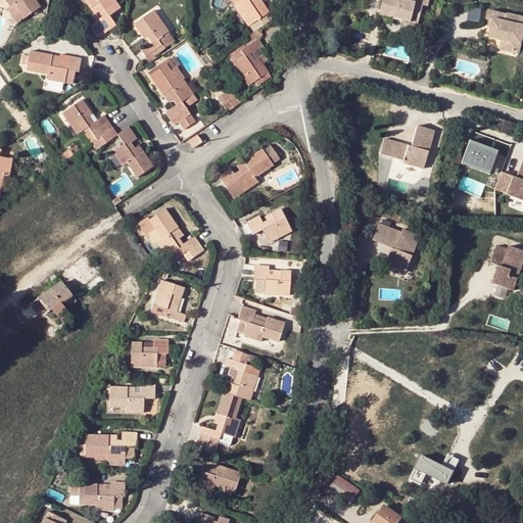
[(2,0),(8,8),(12,5),(22,18),(39,7),(34,0),(2,0)]
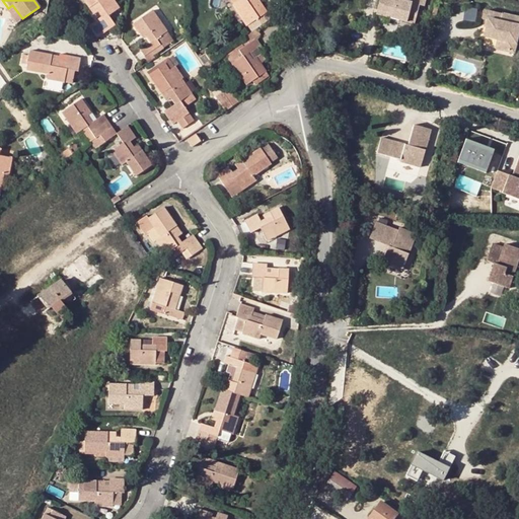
[(83,0),(89,8),(92,5),(97,11),(101,17),(94,21),(103,33),(114,25),(108,16),(119,8),(113,0),(83,0)]
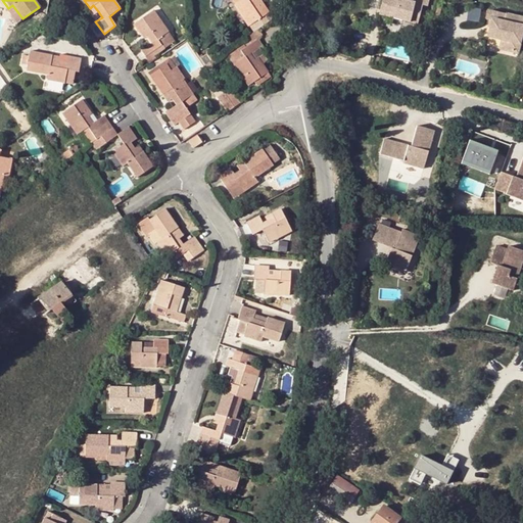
[(247,26),(248,25),(253,32),(257,29),(272,19),(268,13),(269,12),(262,2),(257,5),(254,0),(230,0),(233,4),(247,26)]
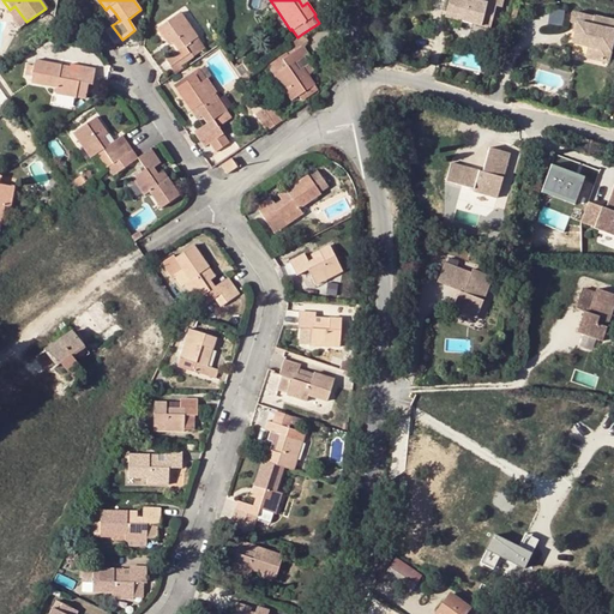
[(470,0),(449,0),(446,7),(452,8),(451,14),(461,17),(461,22),(488,29),(494,7),(500,8),(503,0),(483,0),(483,4),(470,0)]
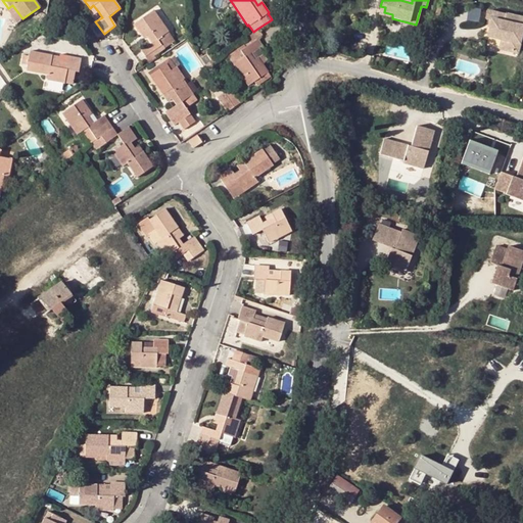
[(16,24),(22,18),(12,5),(8,8),(6,9),(16,24)]
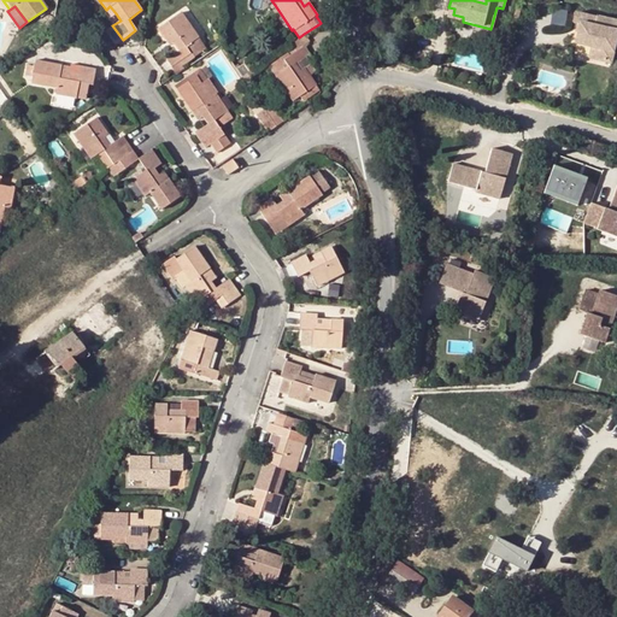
[(110,6),(106,10),(111,17),(116,13),(110,6)]
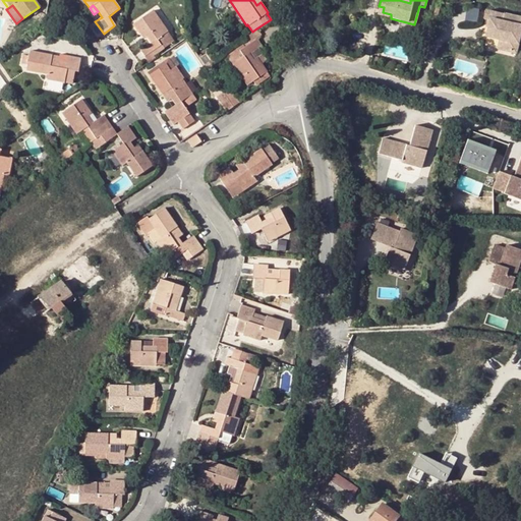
[(384,7),(379,6),(378,14),(391,18),(391,14),(383,12),(384,7)]
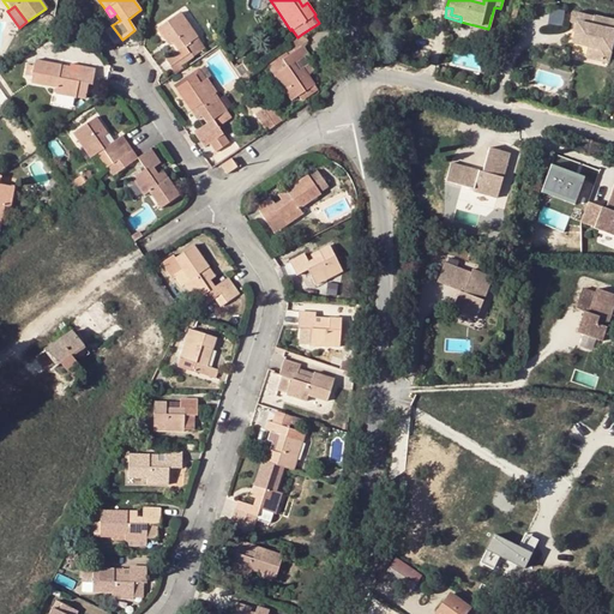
[(157,28),(164,40),(168,36),(172,42),(178,49),(164,59),(169,66),(176,61),(188,53),(185,47),(197,37),(179,12),(157,28)]
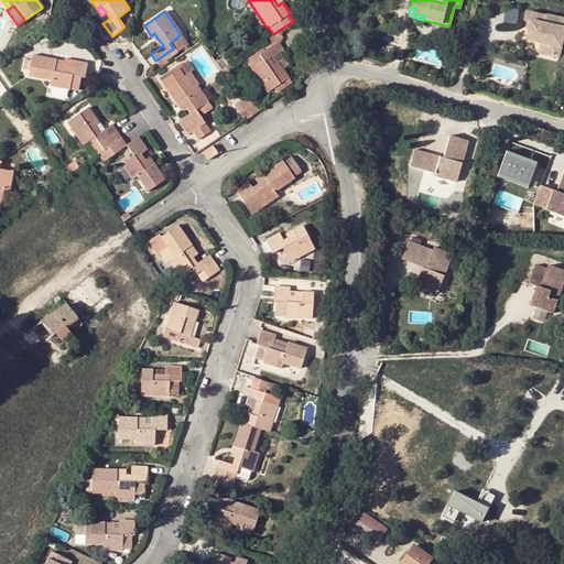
[(528,40),(538,42),(543,43),(542,49),(559,53),(561,40),(562,40),(563,30),(563,21),(546,18),(525,12),(523,21),(532,23),(528,40)]
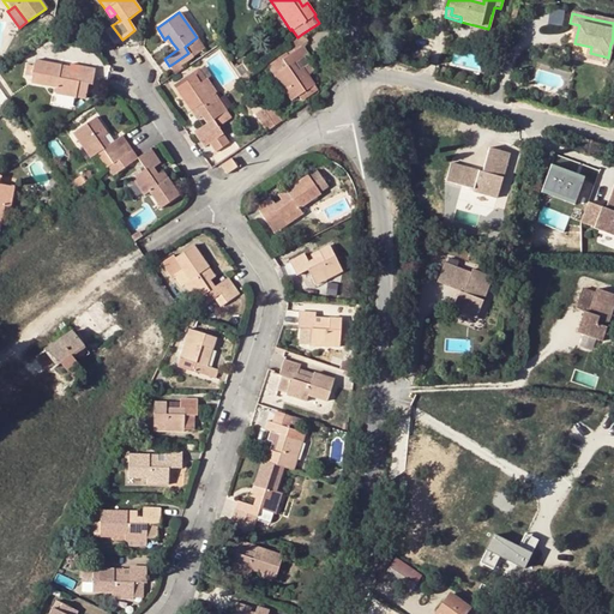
[(112,25),(104,31),(114,44),(122,40),(112,25)]
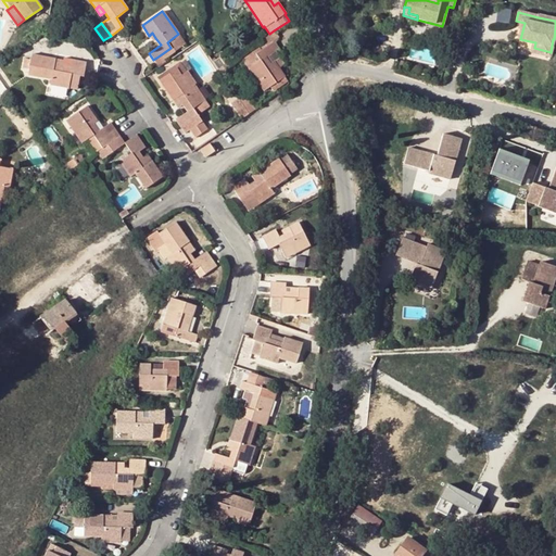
[(261,40),(265,47),(272,42),(278,37),(274,30),(269,34),(261,40)]
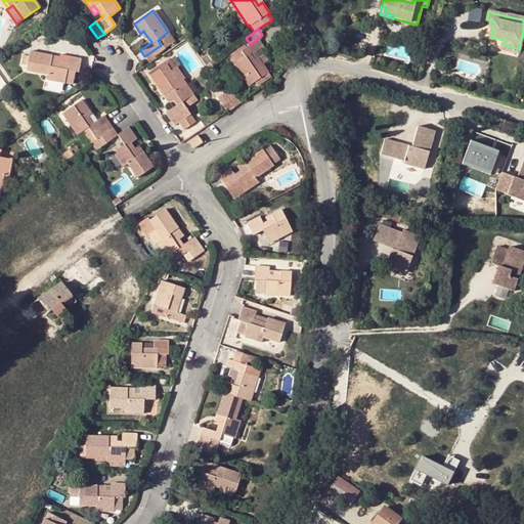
[(149,63),(157,58),(156,56),(175,42),(168,32),(158,40),(161,45),(150,52),(144,56),(149,63)]
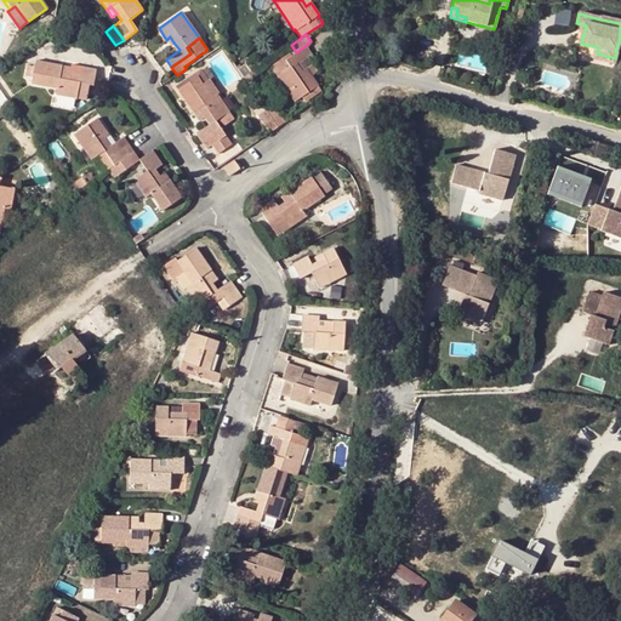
[(296,52),(284,61),(289,67),(275,77),(286,93),(294,102),(301,97),(305,101),(320,90),(317,85),(309,74),(315,70),(306,57),(308,55),(303,47),(296,52)]
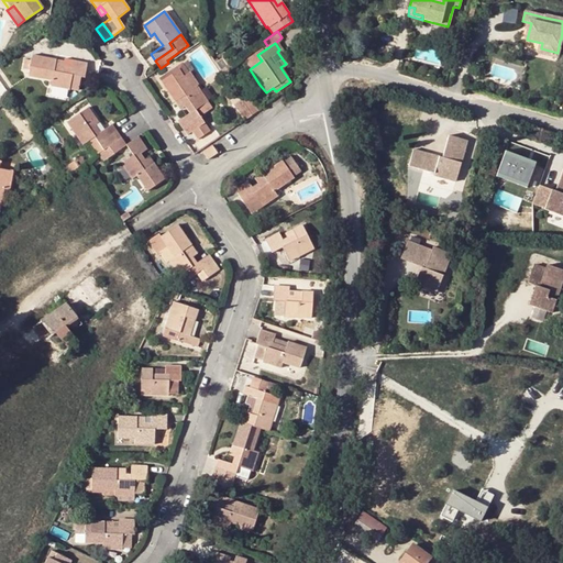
[(55,65),(56,59),(32,55),(30,61),(24,59),(22,68),(29,69),(28,76),(51,80),(50,86),(67,89),(70,75),(80,77),(84,77),(87,63),(70,59),(69,67),(63,66),(55,65)]
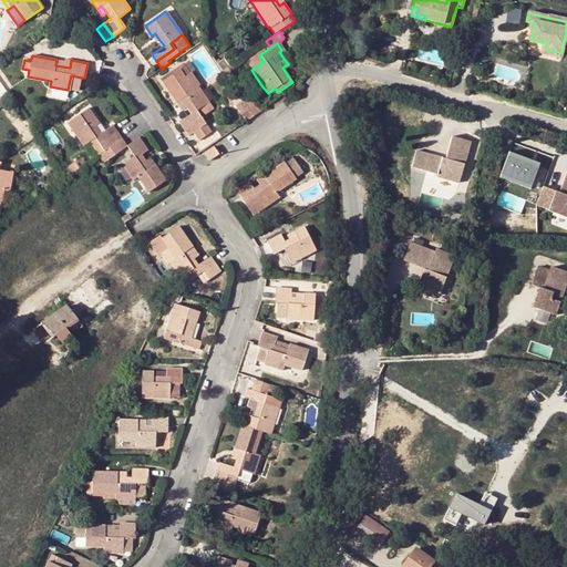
[(264,61),(259,55),(247,63),(251,70),(264,61)]
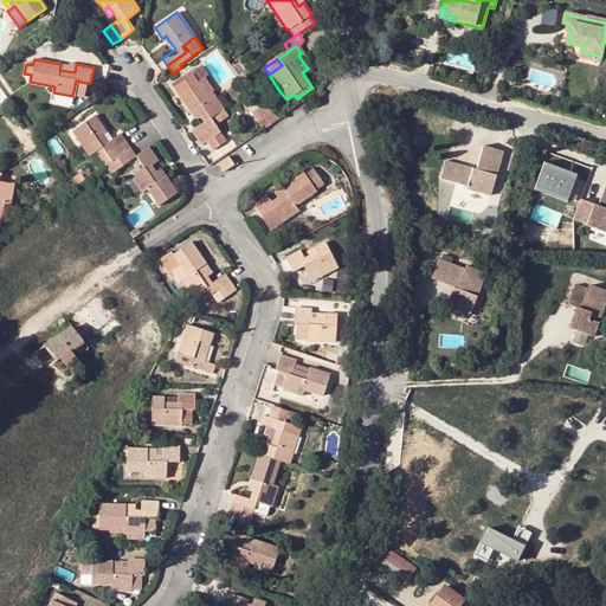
[(237,75),(243,84),(255,76),(249,68),(237,75)]
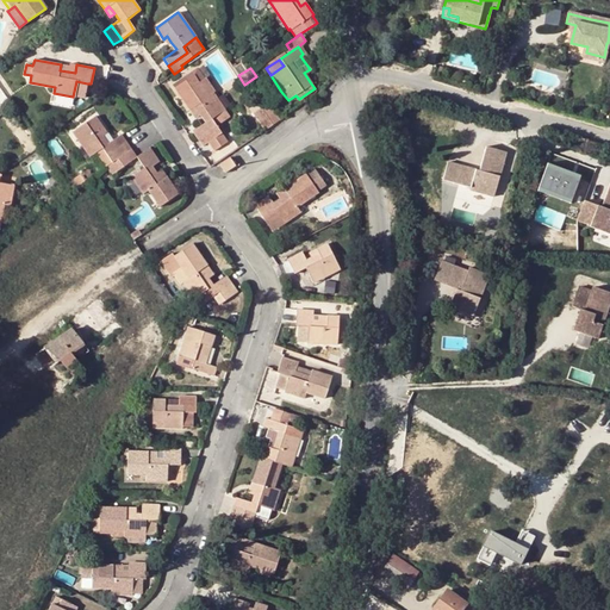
[(172,86),(173,88),(194,75),(207,95),(212,92),(195,69),(172,86)]
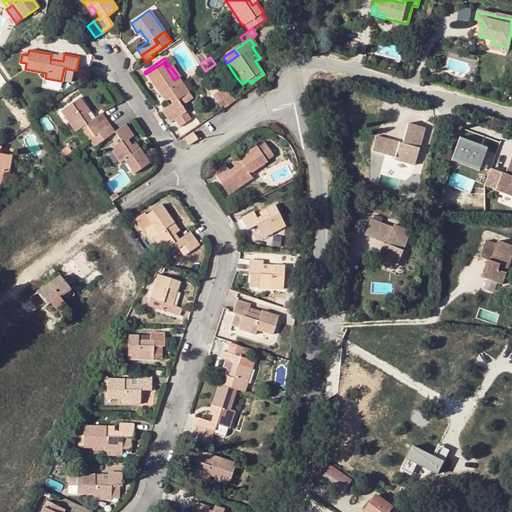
[(163,63),(145,74),(162,100),(167,97),(171,103),(161,110),(169,123),(174,120),(178,127),(190,119),(181,106),(192,98),(178,77),(174,80),(163,63)]
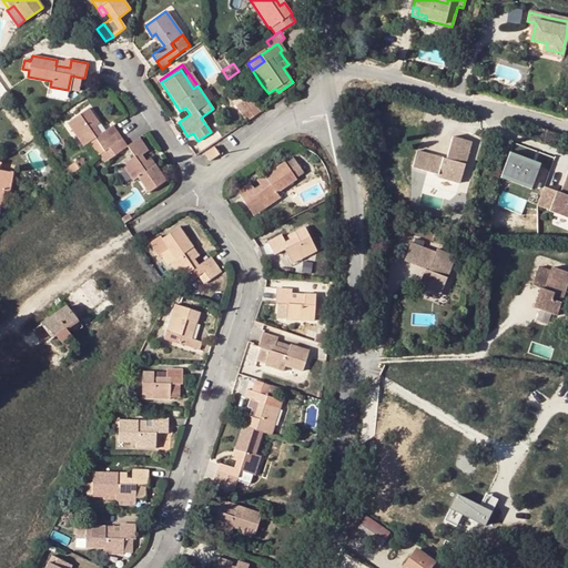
[(262,85),(252,70),(246,75),(256,90),(262,85)]
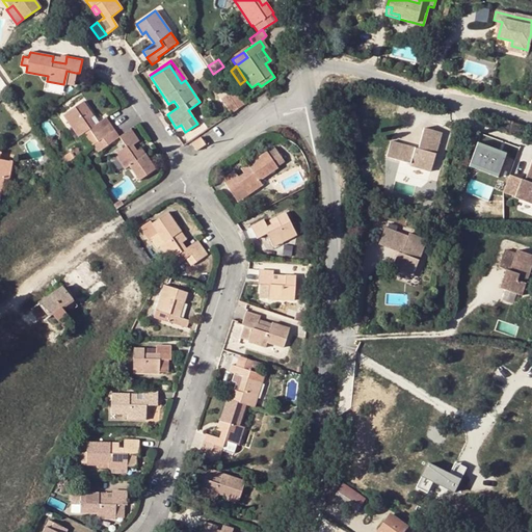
[(76,73),(67,71),(63,84),(73,85),(76,73)]
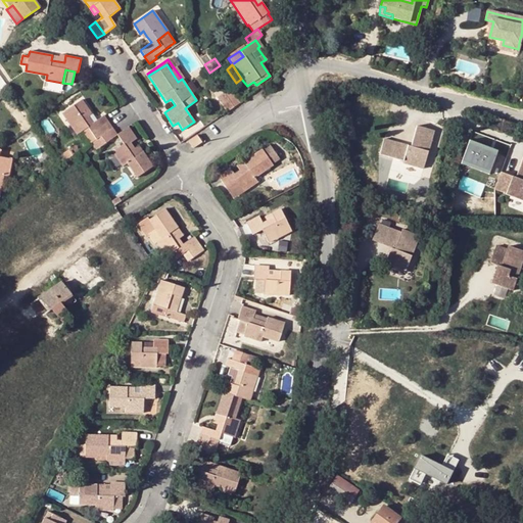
[(445,76),(443,69),(437,73),(439,79),(445,76)]
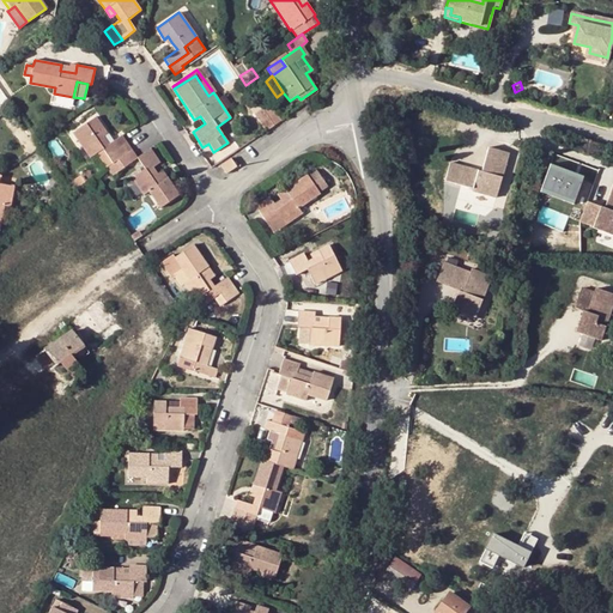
[(261,108),(273,125),(280,120),(268,103),(261,108)]
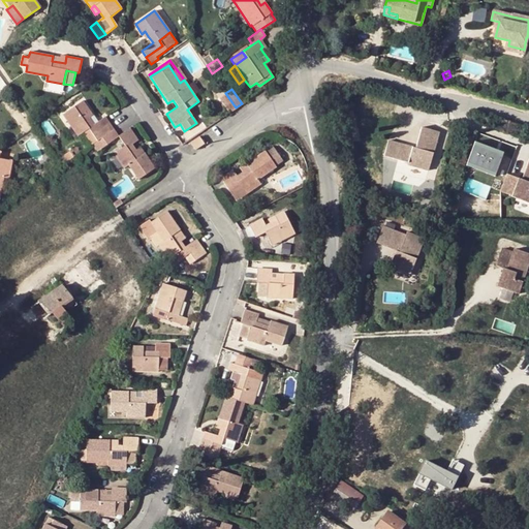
[(217,98),(227,114),(236,107),(225,93),(217,98)]
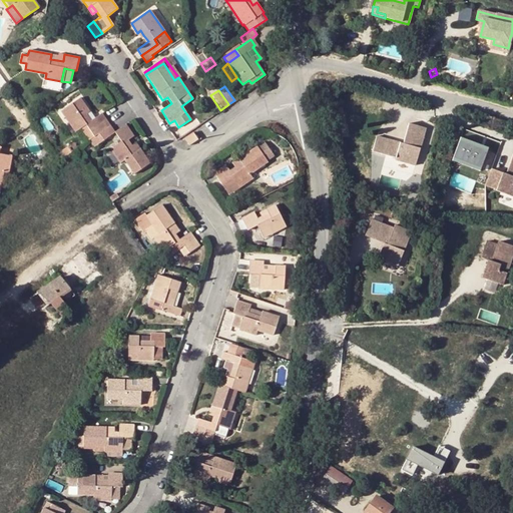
[(93,136),(109,125),(101,113),(90,120),(86,114),(82,109),(86,107),(79,98),(60,111),(74,132),(85,124),(93,136)]
